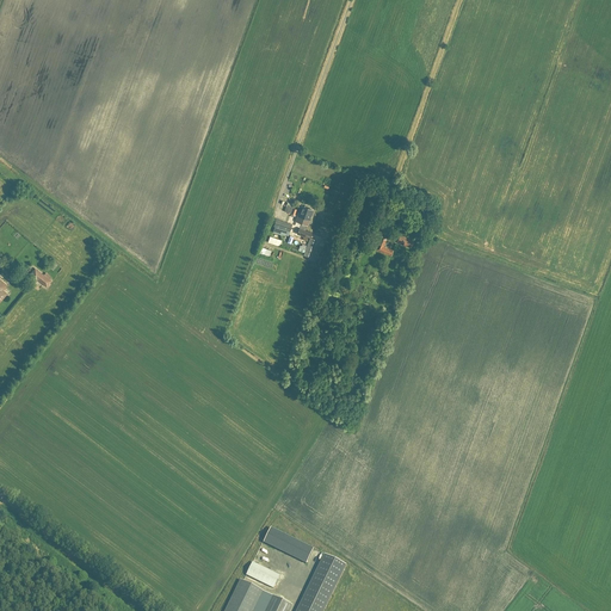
[(365,198),(362,209),(370,213),(375,201),(365,198)]
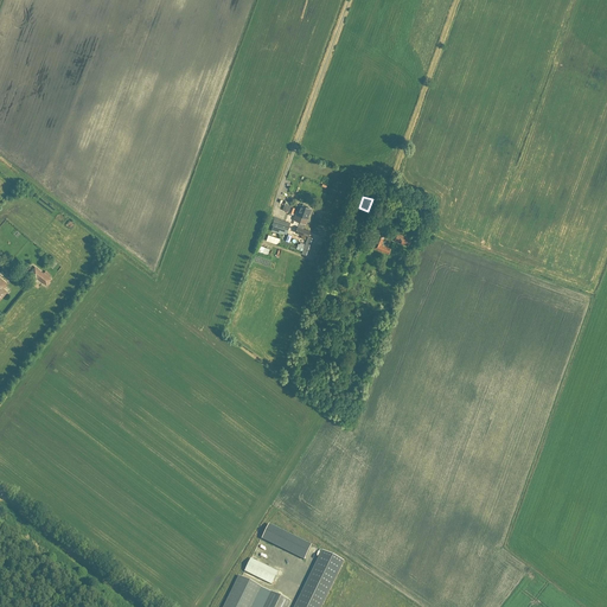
[(299,205),(295,215),(293,221),(300,222),(298,227),(295,232),(308,237),(310,231),(304,229),(305,224),(306,224),(311,209),(308,208),(308,206),(302,204),(302,206),(299,205)]
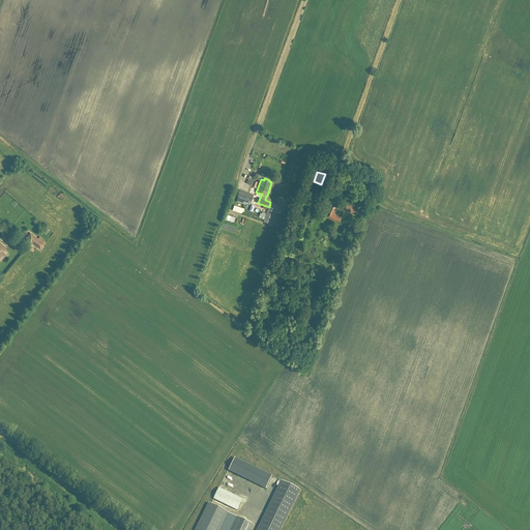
[(252,201),(254,195),(239,190),(237,197),(252,201)]
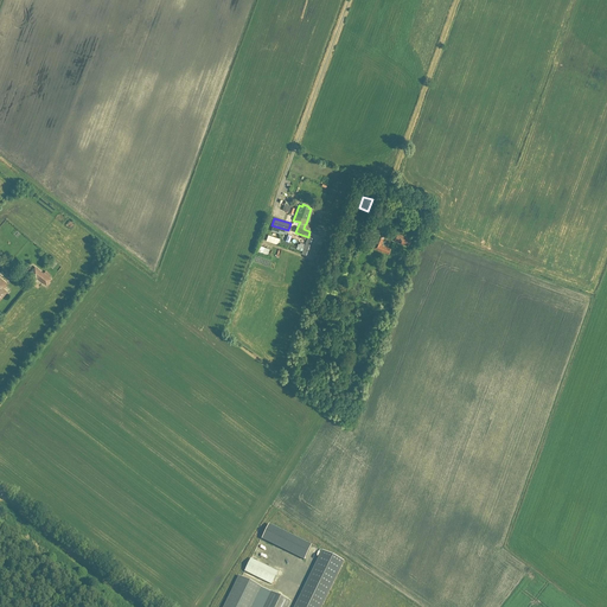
[(408,247),(411,237),(398,232),(395,241),(408,247)]
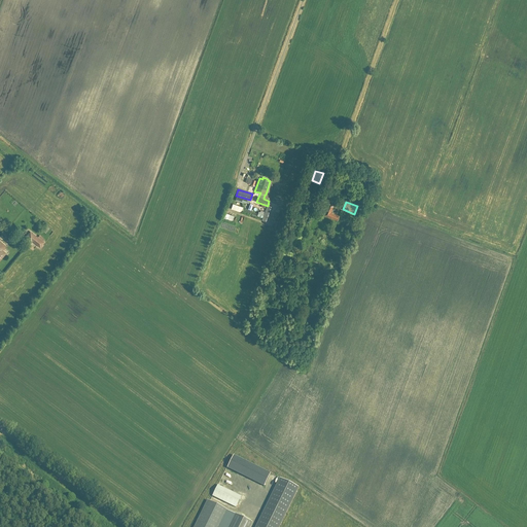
[(234,204),(232,209),(243,213),(245,207),(234,204)]
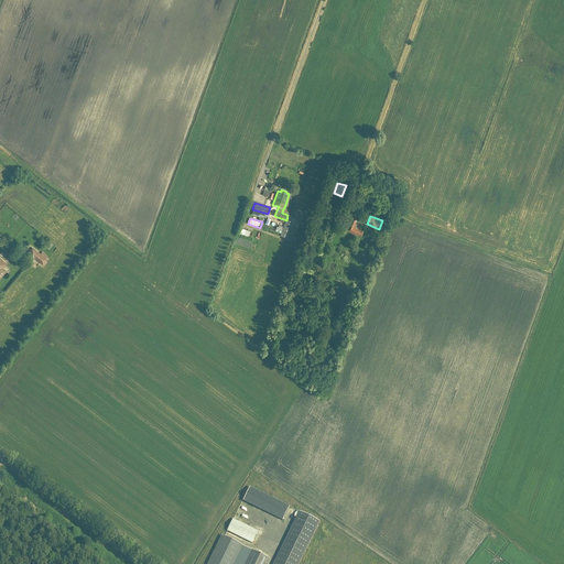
[(361,237),(364,231),(355,228),(357,221),(351,219),(346,231),(361,237)]
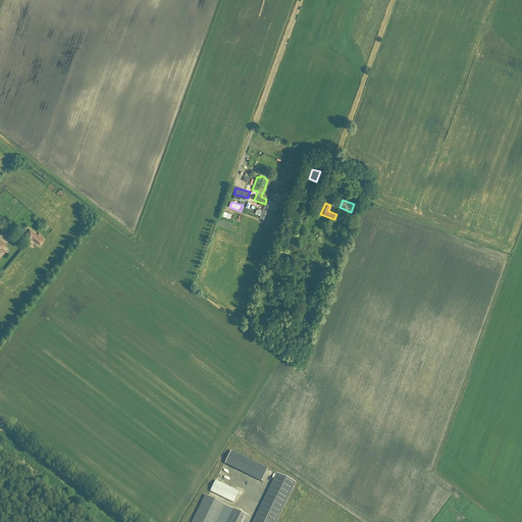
[(256,215),(264,219),(270,205),(266,204),(263,212),(258,210),(256,215)]
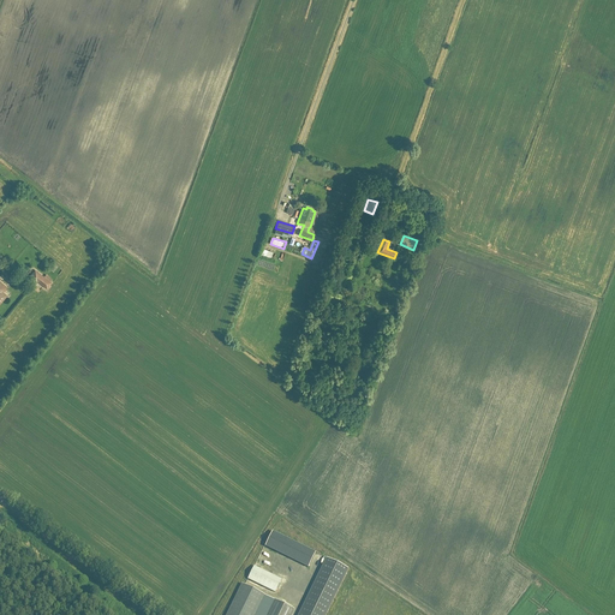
[(263,249),(261,255),(273,258),(274,252),(263,249)]
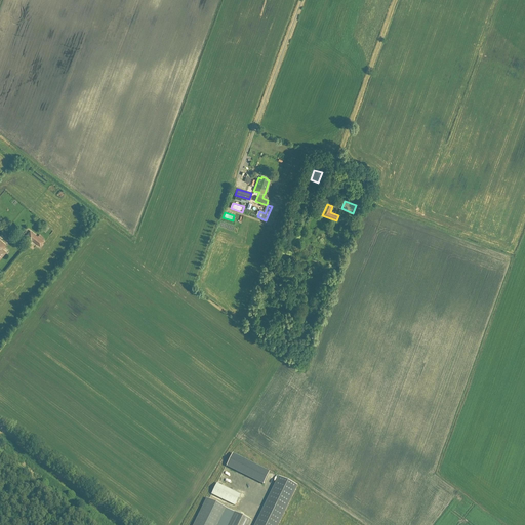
[(30,230),(25,237),(32,241),(40,247),(44,241),(30,230)]
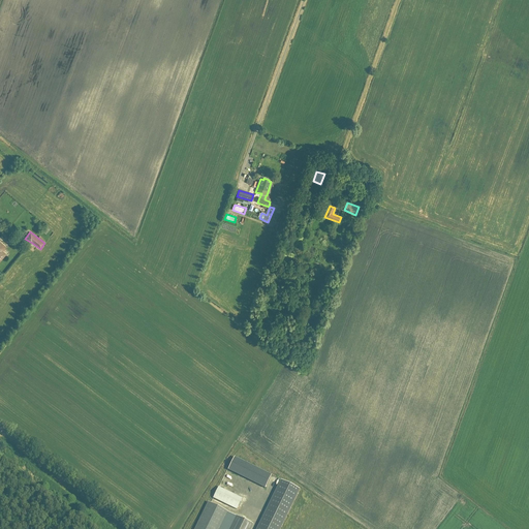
[(235,458),(228,470),(265,489),(271,475),(235,458)]
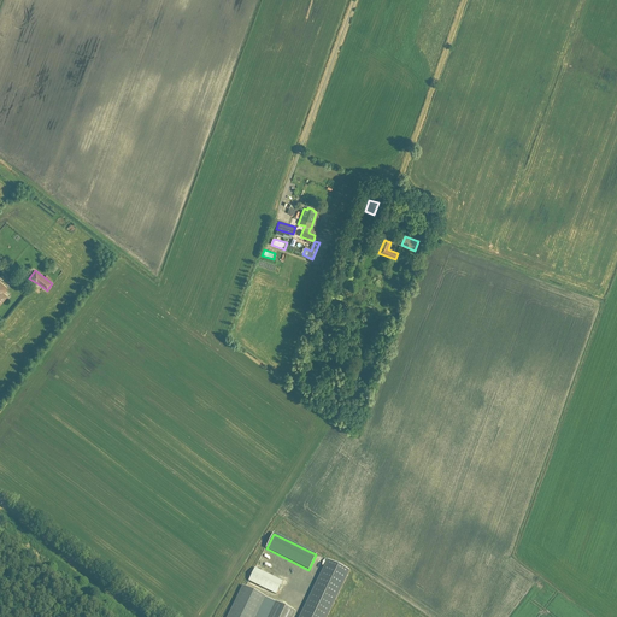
[(276,594),(282,582),(256,568),(248,581),(276,594)]
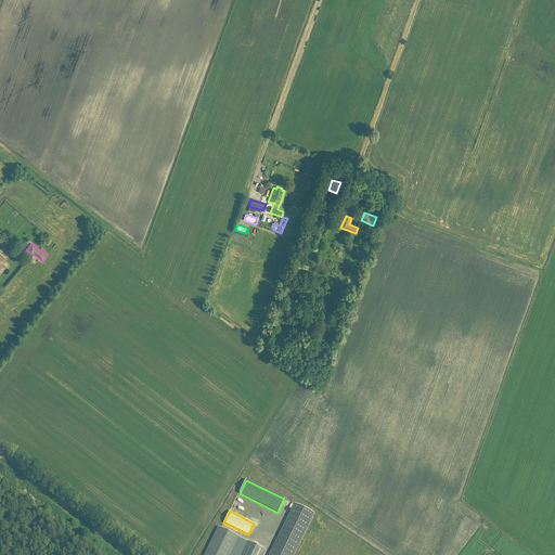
[(218,527),(214,537),(204,554),(229,554),(233,546),(239,537),(218,527)]
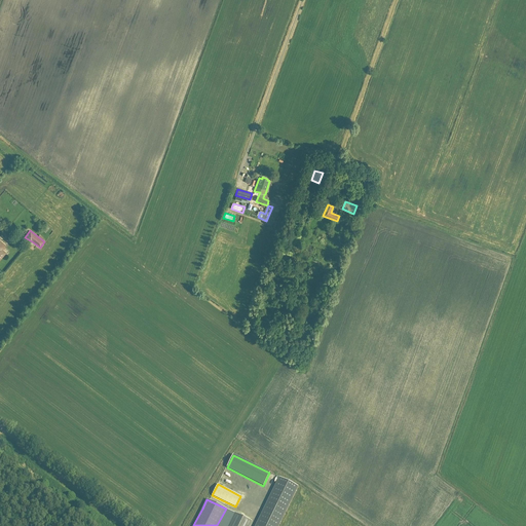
[(255,525),(278,525),(287,511),(267,501),(255,525)]
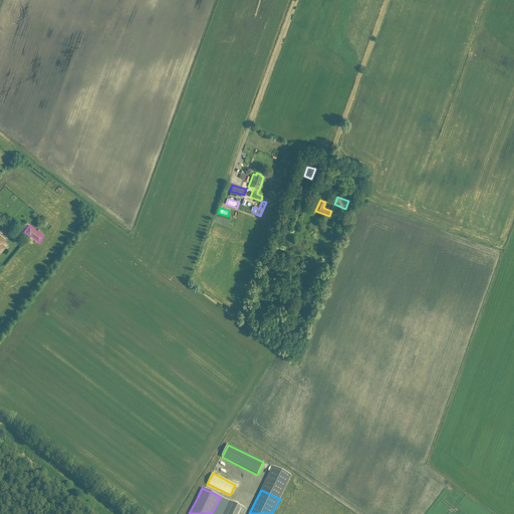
[(216,506),(212,513),(223,513),(230,501),(221,497),(216,506)]
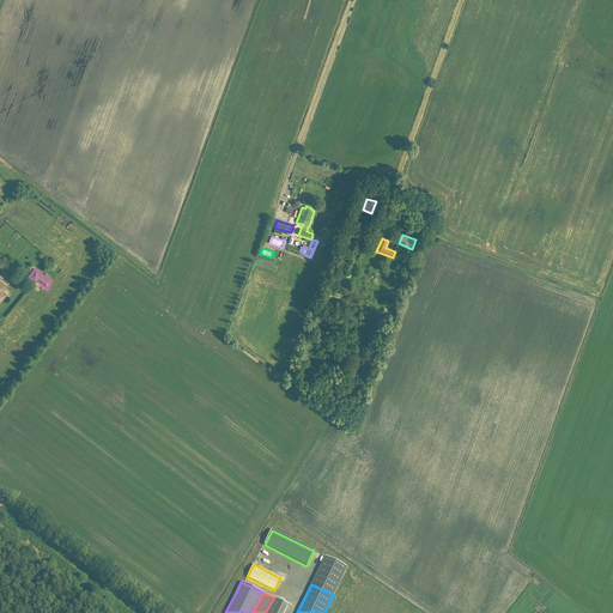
[(274,598),(266,612),(290,612),(293,607),(274,598)]
